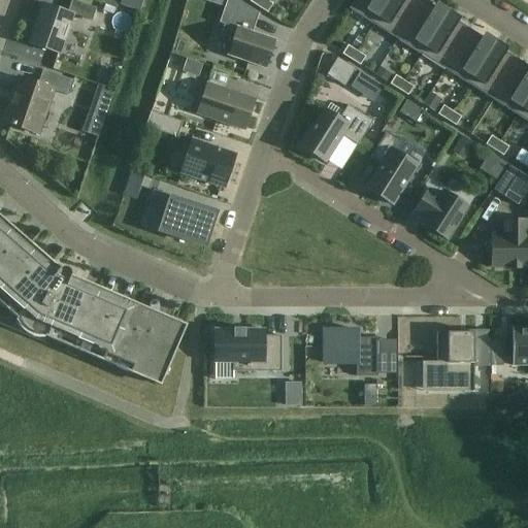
[(72,0),(71,0),(67,11),(42,3),(28,44),(60,55),(73,13),(92,21),(96,8),(72,0)]
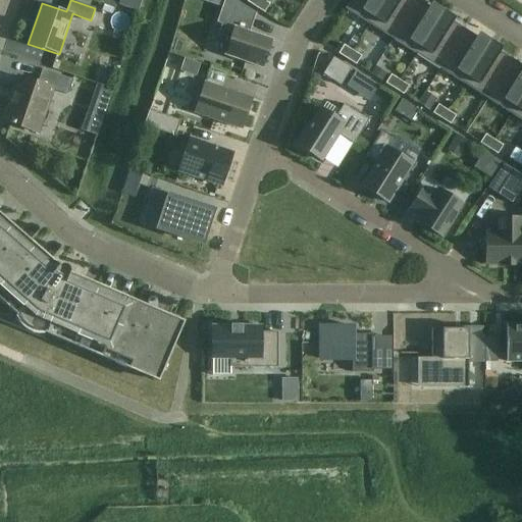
[(123,0),(121,5),(139,11),(142,0),(123,0)]
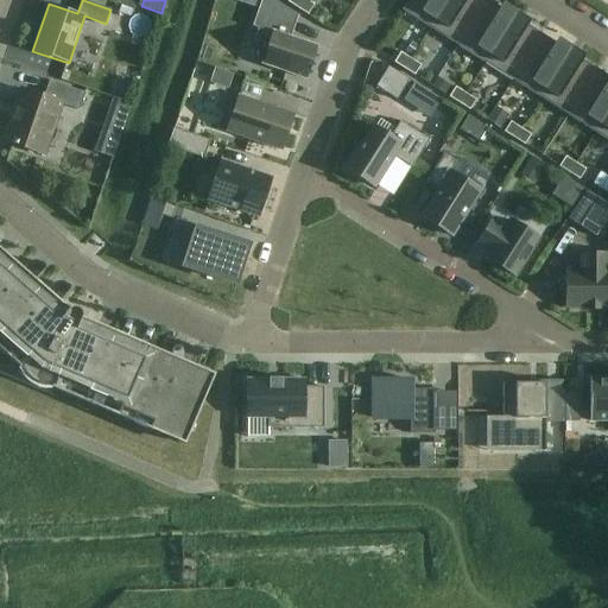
[(270,0),(260,0),(252,26),(258,29),(253,40),(268,45),(263,64),(305,78),(317,48),(291,38),(290,38),(297,17),(270,0)]
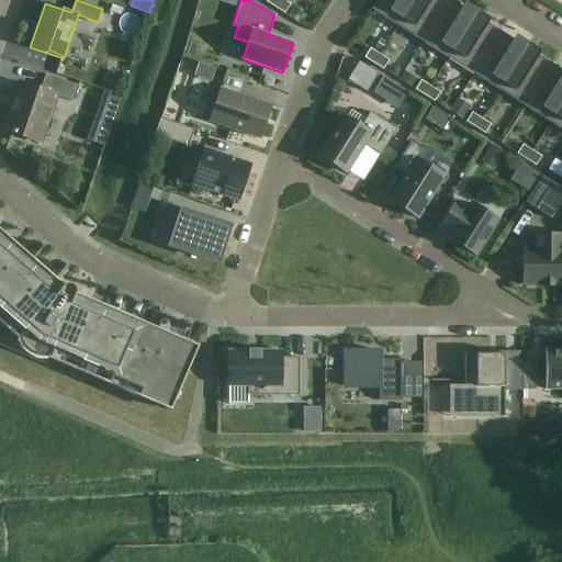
[(283,0),(279,0),(276,8),(284,13),(290,4),(283,0)]
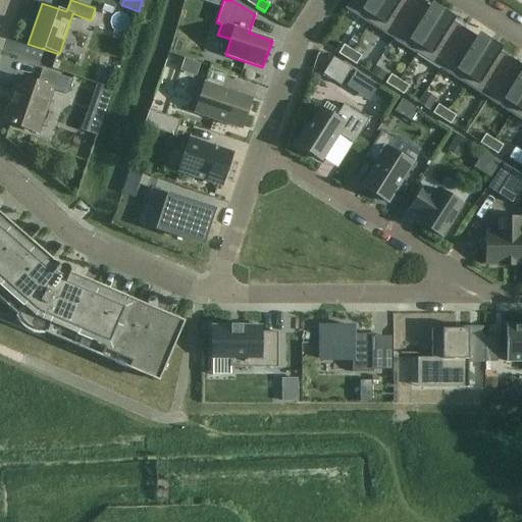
[(383,0),(350,0),(345,9),(369,24),(383,0)]
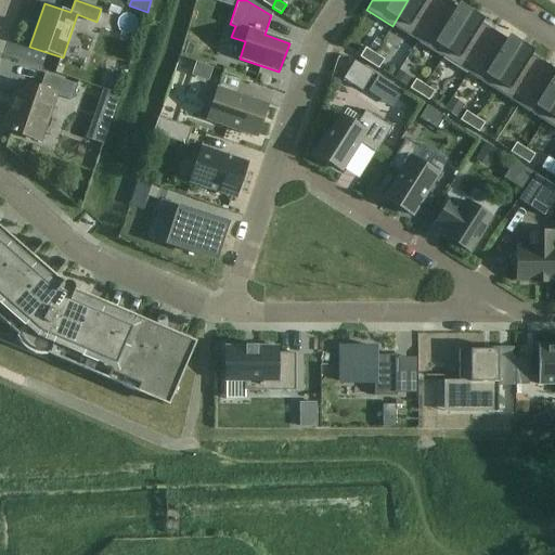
[(408,0),(392,26),(417,41),(443,0),(408,0)]
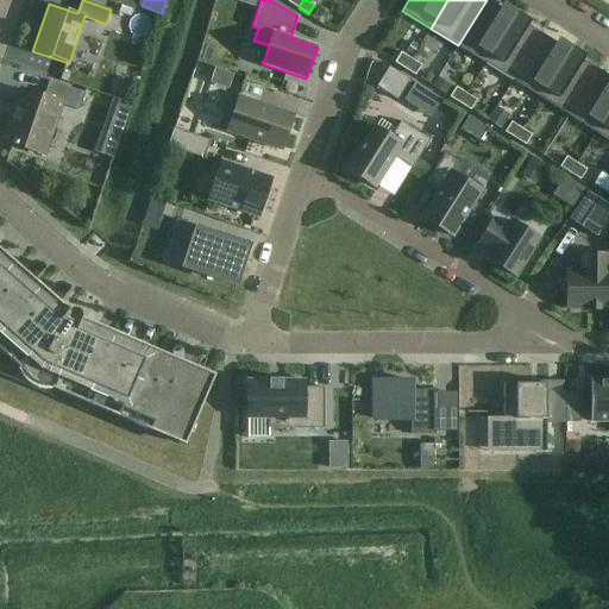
[(488,0),(487,0),(458,45),(485,63),(518,12),(504,4),(501,8),(488,0)]
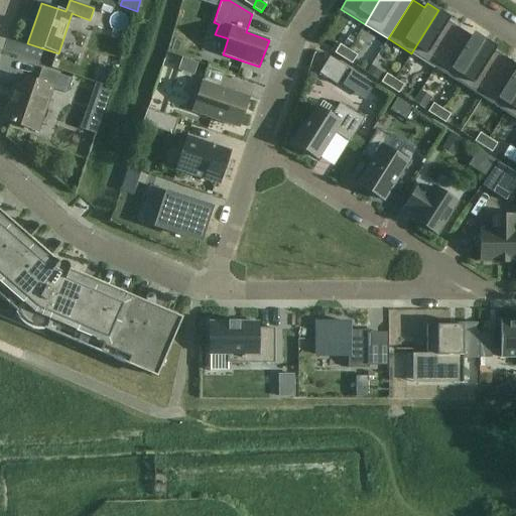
[(100,10),(110,14),(112,7),(102,4),(100,10)]
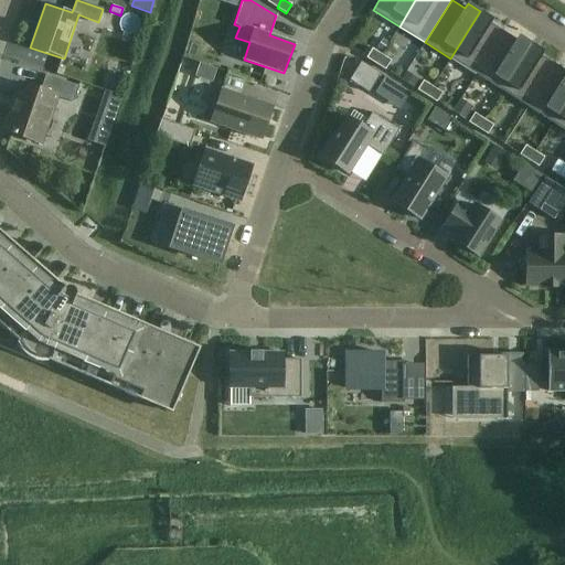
[(297,7),(290,17),(300,22),(306,13),(297,7)]
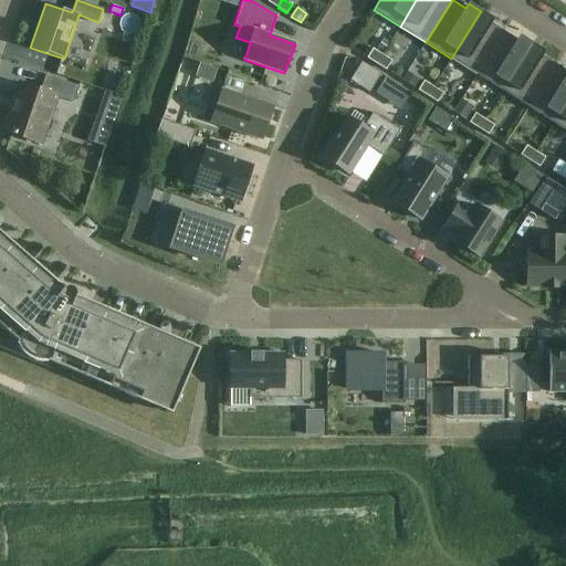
[(481,11),(451,59),(478,74),(504,32),(491,23),(494,20),(481,11)]
